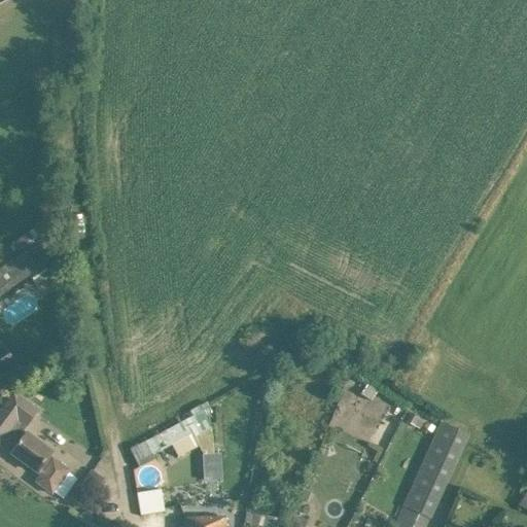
[(10,243),(15,252),(35,242),(30,233),(10,243)]
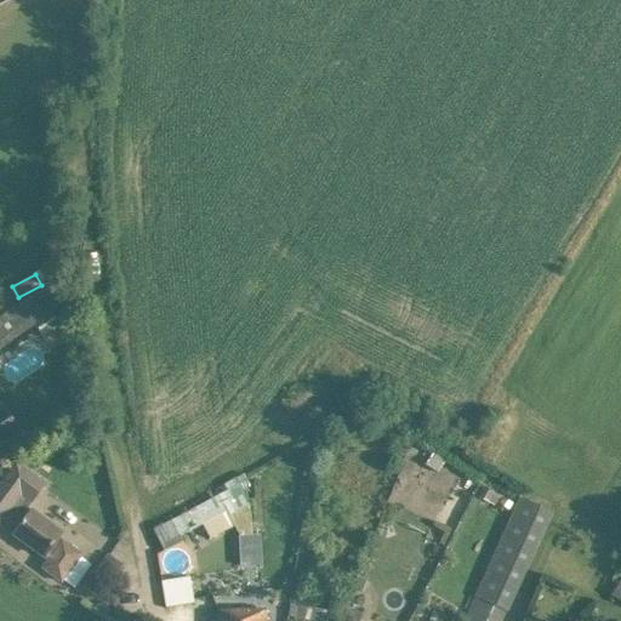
[(0,284),(0,309),(12,302),(0,284)]
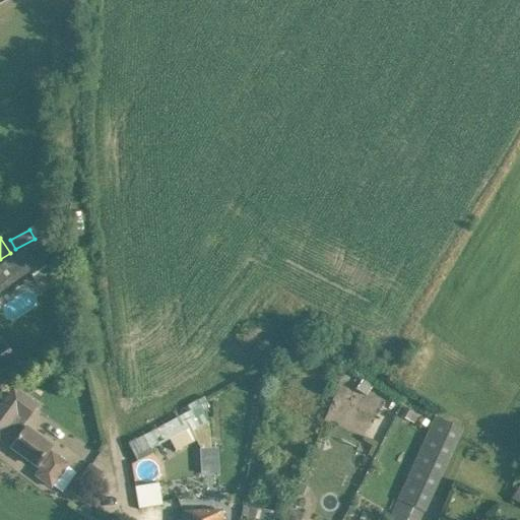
[(0,265),(0,291),(24,275),(19,267),(28,260),(24,255),(15,261),(12,257),(0,265)]
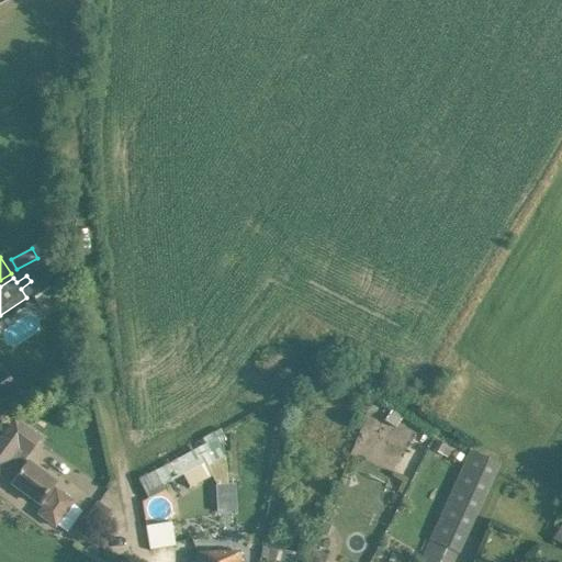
[(4,366),(0,369),(0,400),(20,386),(4,366)]
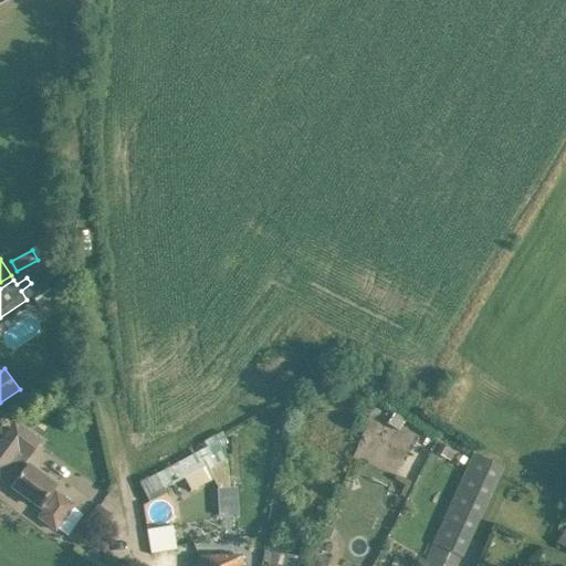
[(388,421),(400,429),(406,421),(394,412),(388,421)]
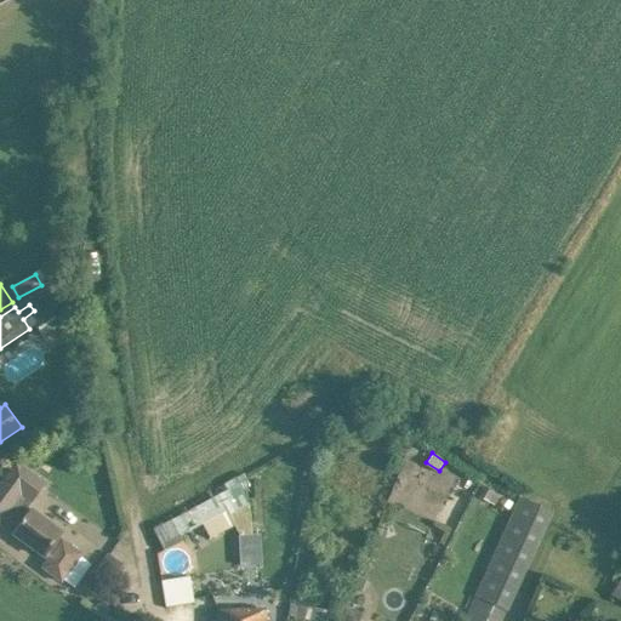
[(0,523),(49,559),(43,568),(61,581),(83,554),(60,536),(62,533),(28,507),(45,484),(18,465),(0,486),(0,523)]
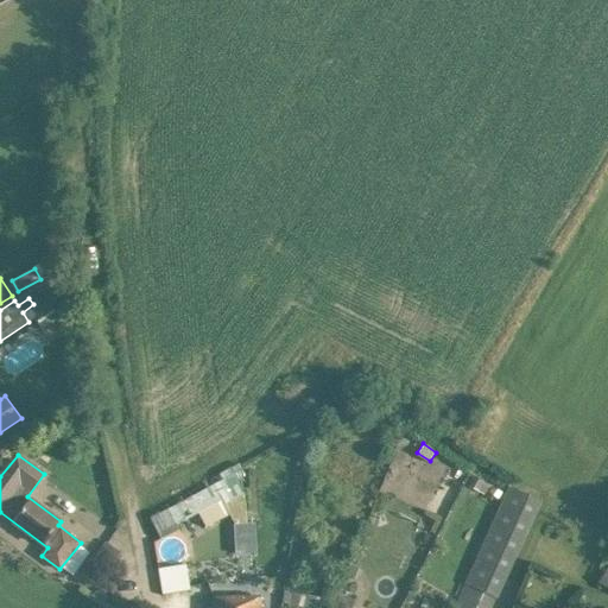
[(239,472),(150,511),(164,543),(160,544),(165,556),(181,549),(172,529),(215,510),(214,507),(248,492),(239,472)]
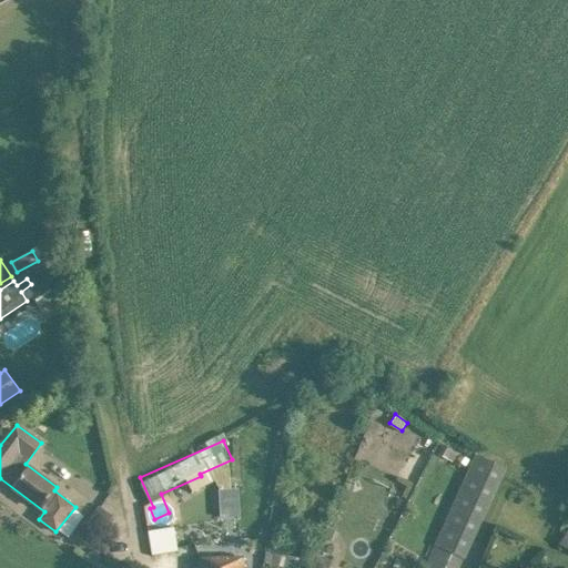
[(443,446),(437,455),(452,463),(456,454),(443,446)]
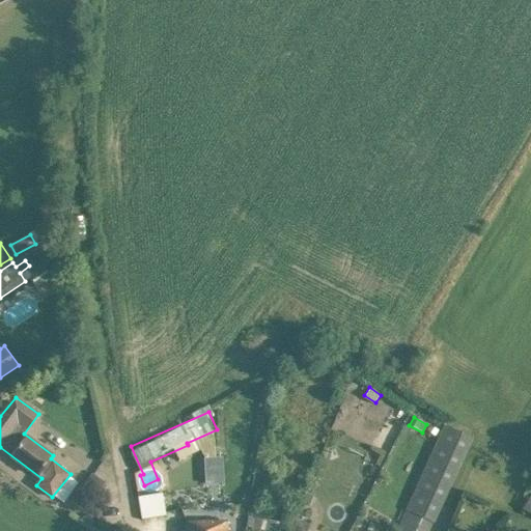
[(393,419),(382,440),(393,446),(404,424),(393,419)]
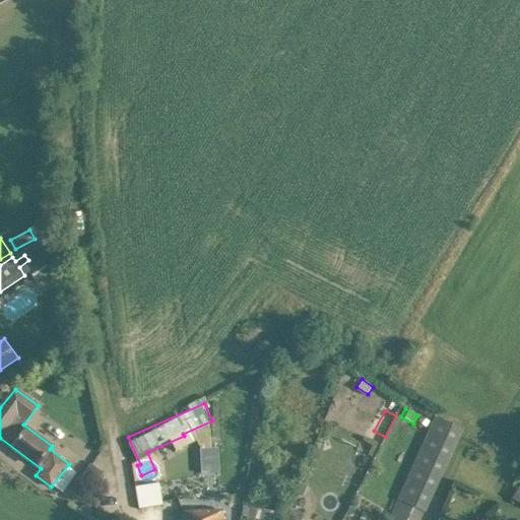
[(419,519),(424,513),(426,513),(463,430),(436,416),(389,519),(419,519)]
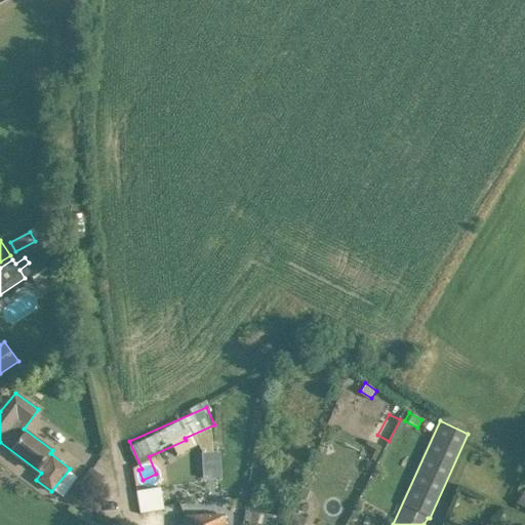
[(82,483),(92,491),(102,478),(91,471),(82,483)]
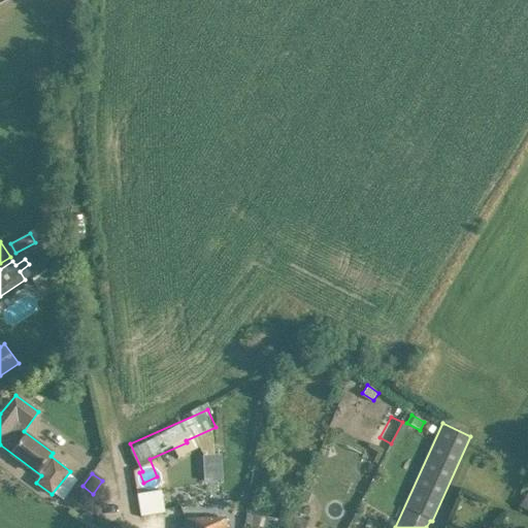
[(263,490),(276,491),(277,482),(264,480),(263,490)]
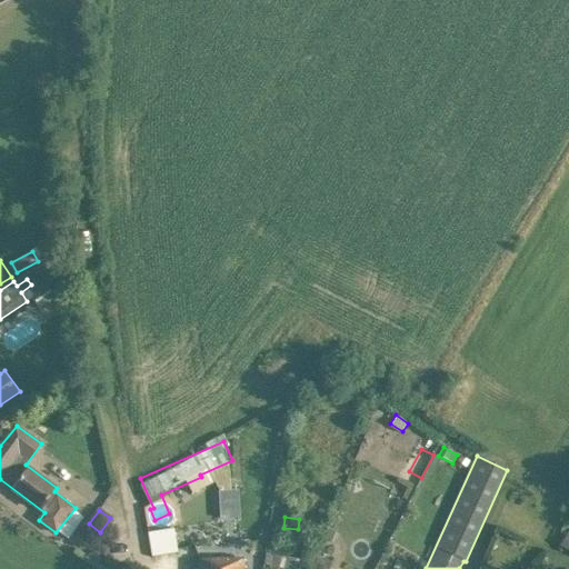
[(176,527),(150,529),(152,553),(179,551),(176,527)]
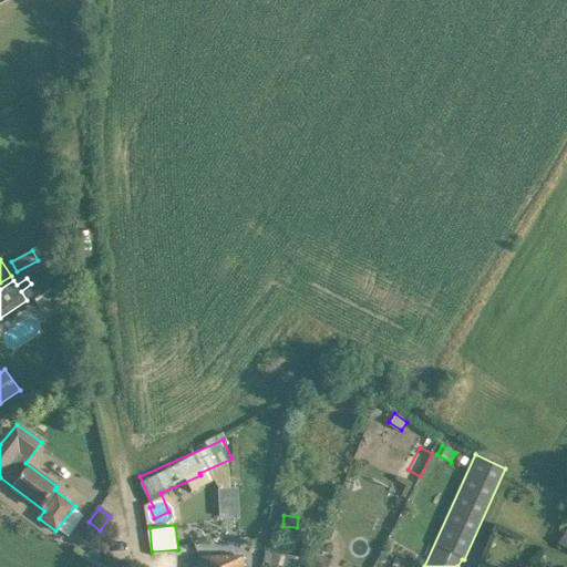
[(310,566),(316,553),(306,549),(302,558),(265,550),(265,562),(286,566),(310,566)]
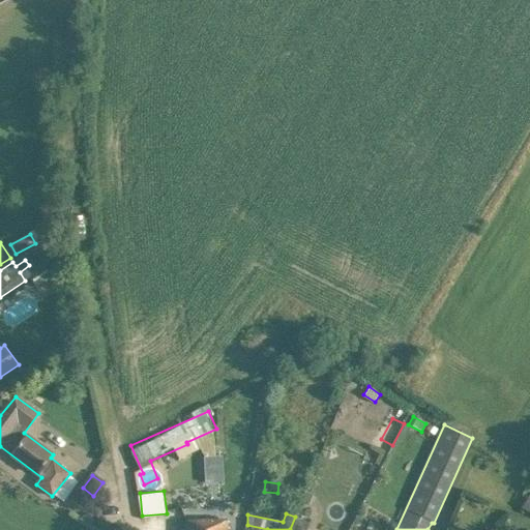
[(297,520),(292,529),(303,529),(306,523),(297,520)]
